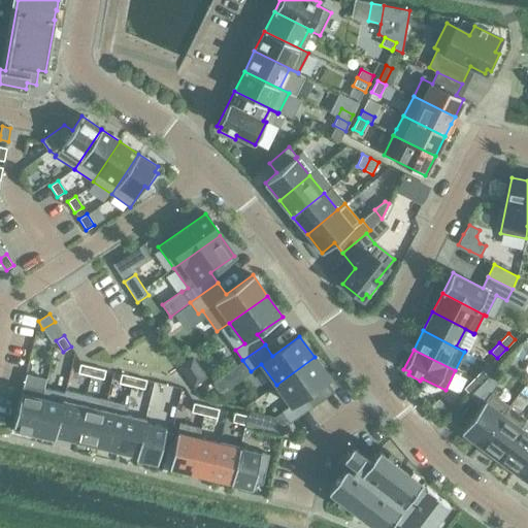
[(175,362),(193,387),(206,376),(192,357),(186,362),(183,357),(175,362)]
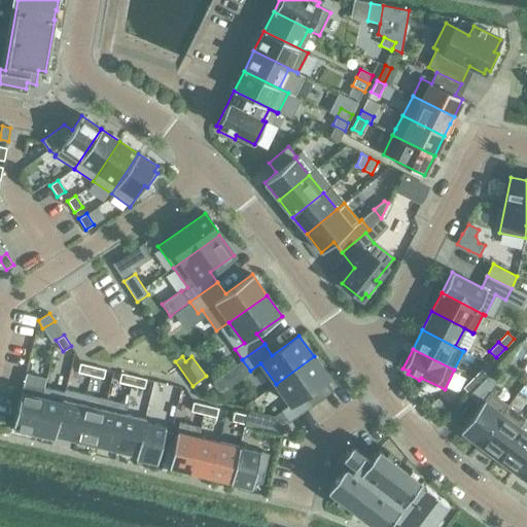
[(314,356),(276,384),(290,405),(281,411),(289,422),(311,407),(303,395),(328,378),(314,356)]
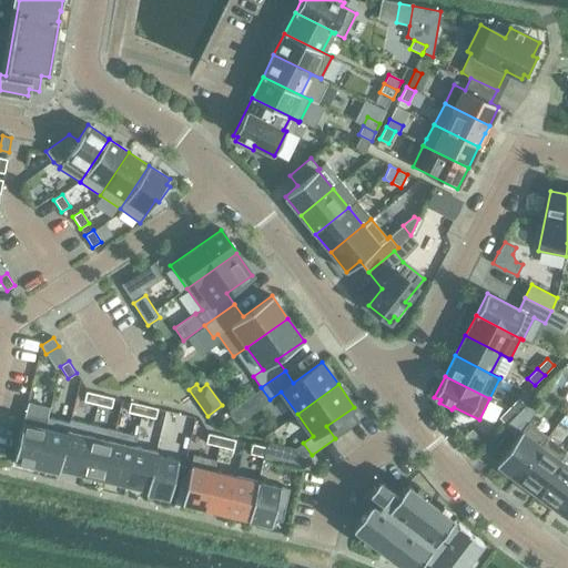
[(98,405),(100,395),(87,392),(83,402),(98,405)]
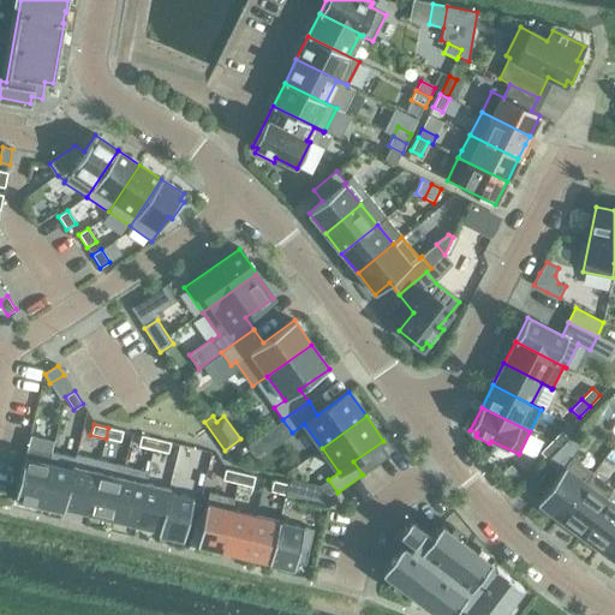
[(123,431),(108,428),(106,439),(120,442),(123,431)]
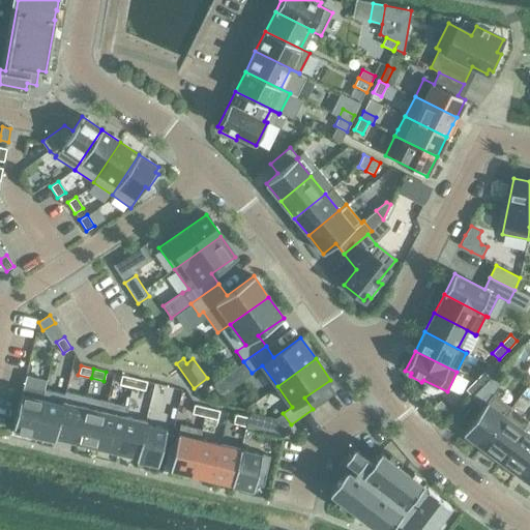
[(475,381),(481,387),(491,378),(484,372),(475,381)]
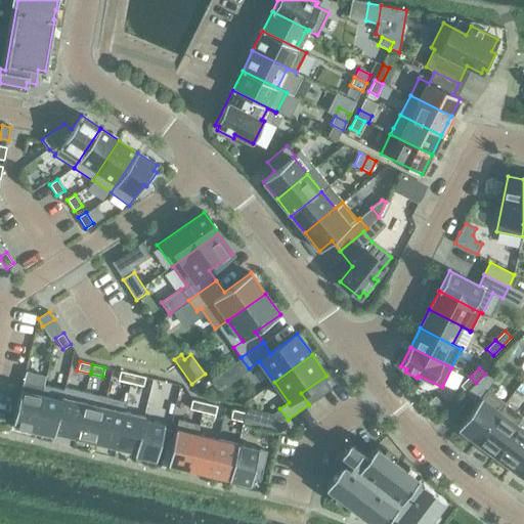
[(133,375),(120,372),(118,380),(131,383),(133,375)]
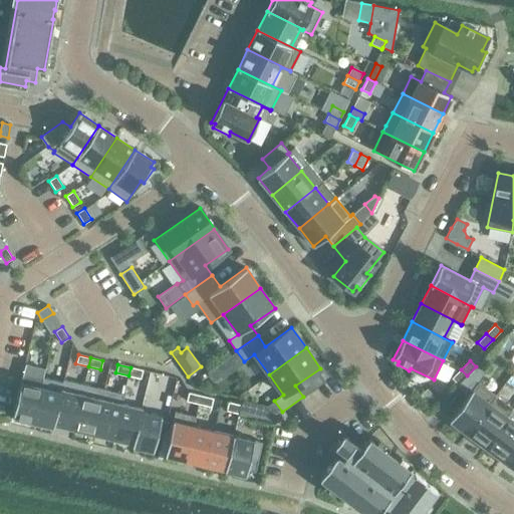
[(221,375),(215,366),(207,371),(214,380),(221,375)]
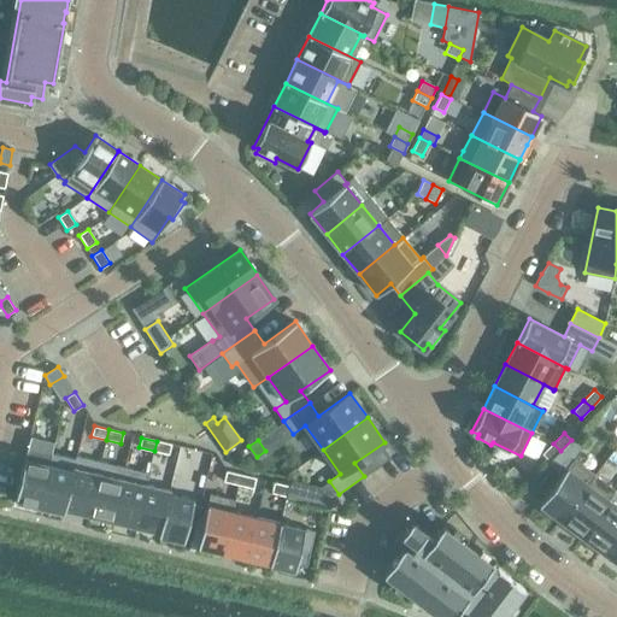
[(562,475),(540,505),(562,522),(595,476),(574,459),(581,450),(571,440),(560,451),(550,462),(548,462),(562,475)]
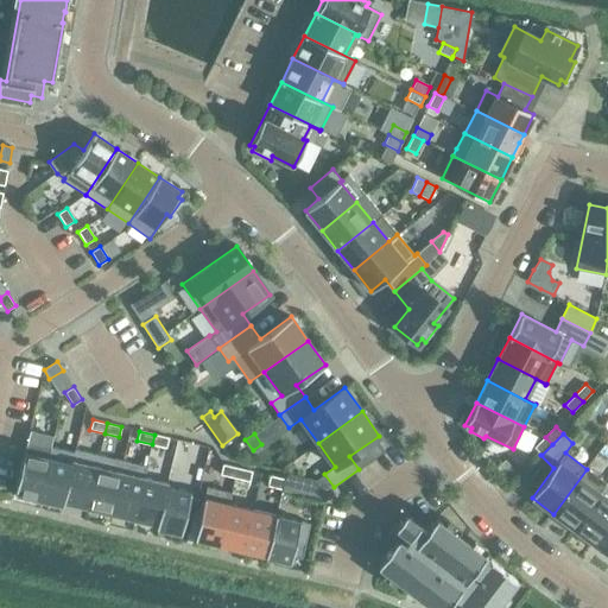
[(169,437),(154,435),(152,444),(166,448),(169,437)]
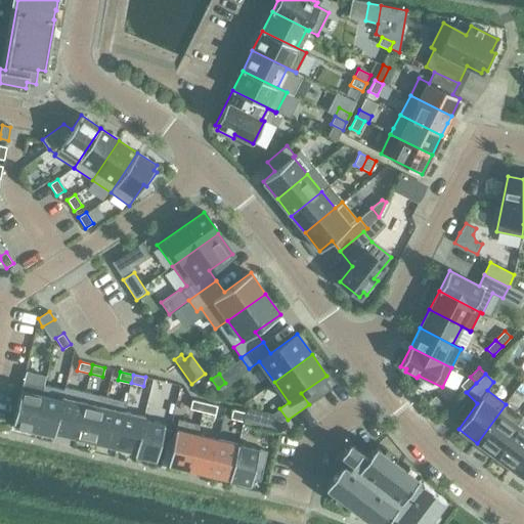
[(461,386),(467,392),(476,383),(470,377),(461,386)]
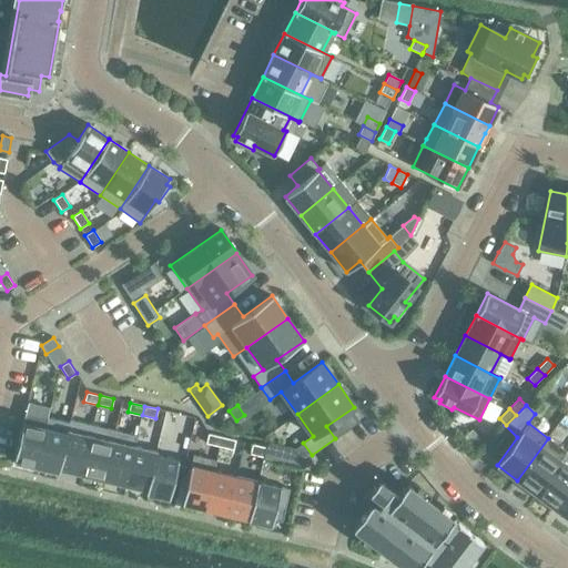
[(37,466),(48,417),(47,419),(24,414),(13,460),(37,466)]
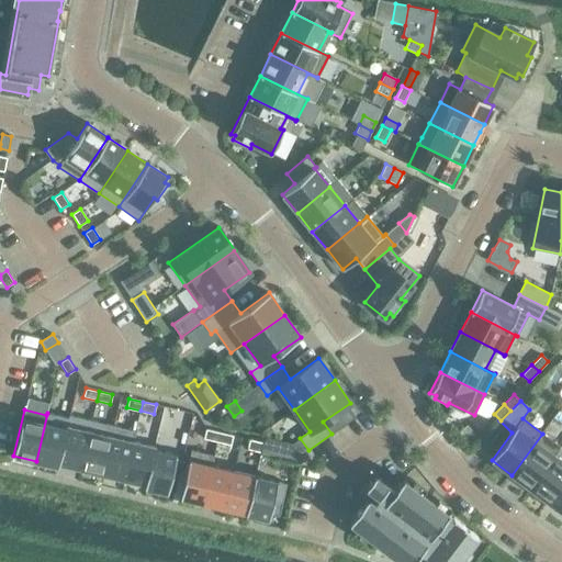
[(69,415),(68,418),(47,413),(36,461),(58,467),(59,464),(58,463),(70,415),(69,415)]
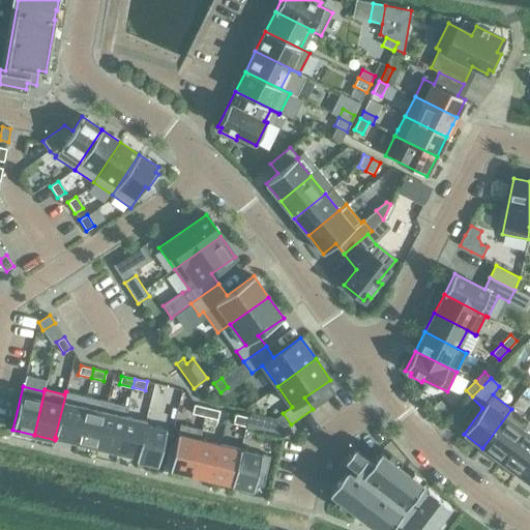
[(76,442),(87,396),(66,391),(55,437),(56,438),(56,437),(76,442)]
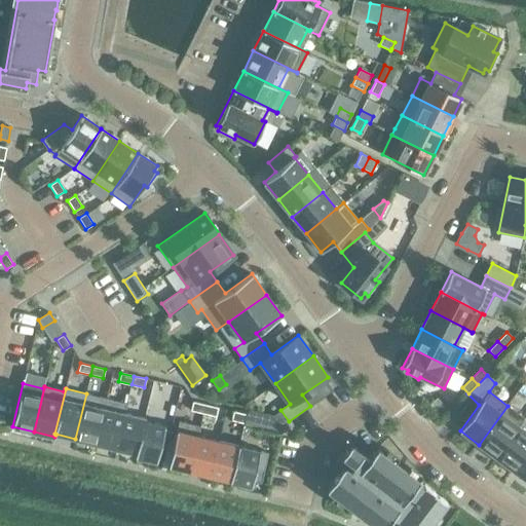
[(86,393),(75,439),(96,444),(106,399),(86,393)]
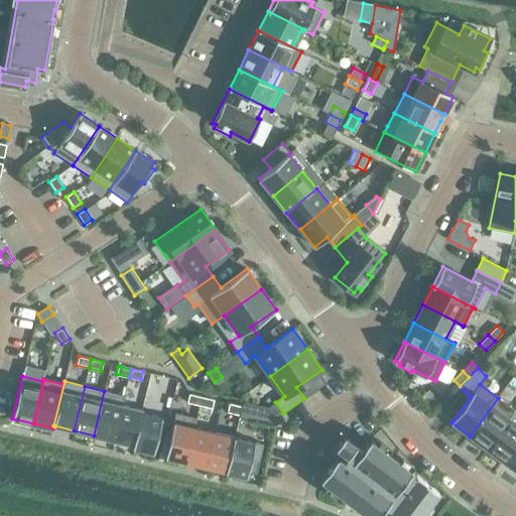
[(94,435),(114,439),(124,395),(104,391),(94,435)]
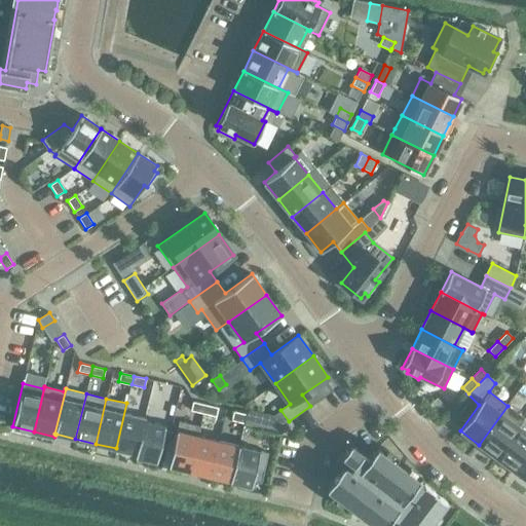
[(203,413),(205,405),(193,402),(191,411),(203,413)]
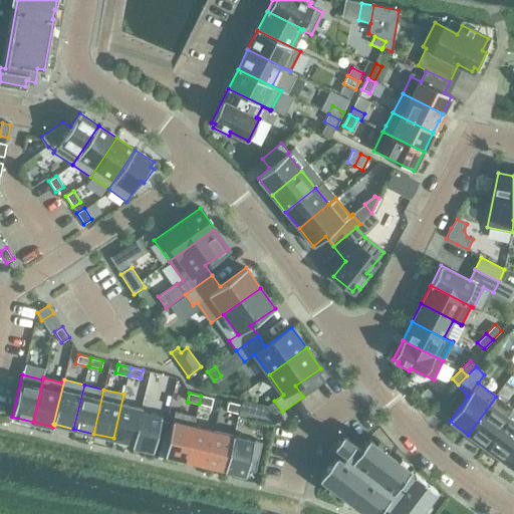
[(113,438),(133,443),(134,443),(142,408),(122,404),(124,395),(123,394),(113,438)]
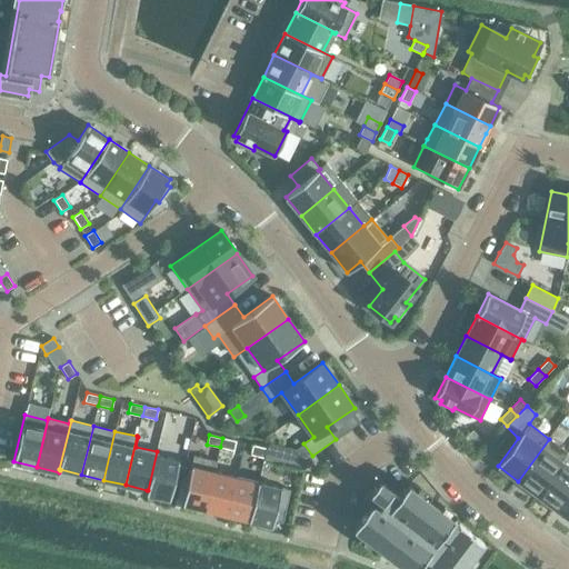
[(233,450),(236,441),(222,438),(220,447),(233,450)]
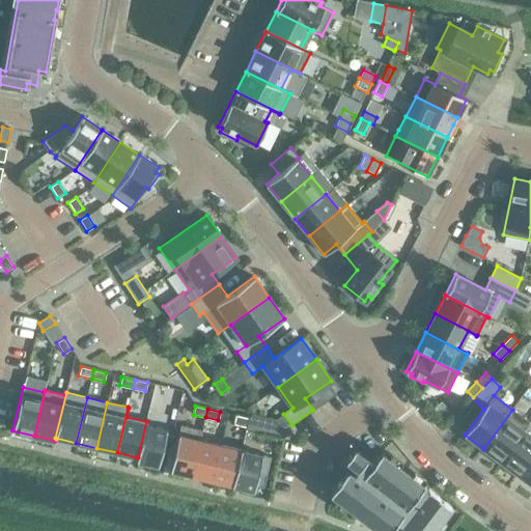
[(483,449),(502,463),(526,431),(524,429),(530,422),(512,410),(483,449)]
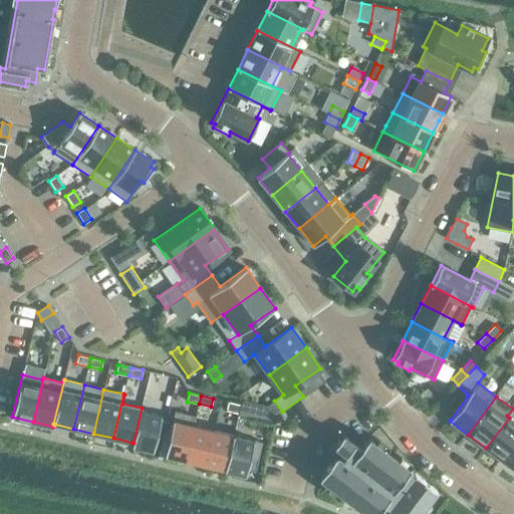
[(238,414),(238,415),(251,418),(275,423),(276,416),(282,412),(274,401),(267,406),(242,400),(241,404),(240,405),(238,414)]
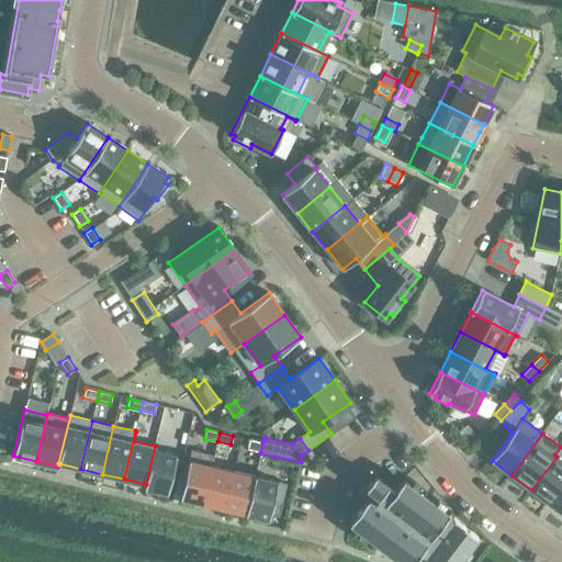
[(262,442),(249,439),(247,449),(260,452),(262,442)]
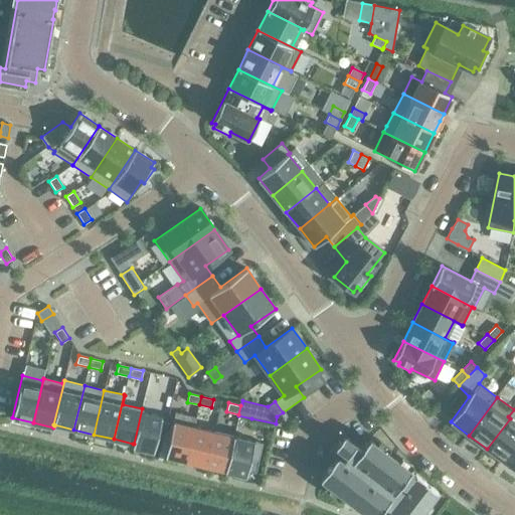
[(134,444),(133,444),(132,447),(154,452),(162,416),(142,411),(143,409),(142,408),(134,444)]
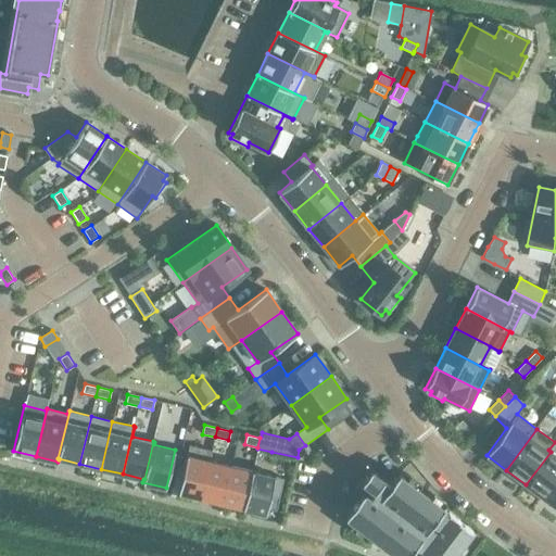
[(526,484),(545,500),(555,484),(555,442),(548,450),(551,452),(526,484)]
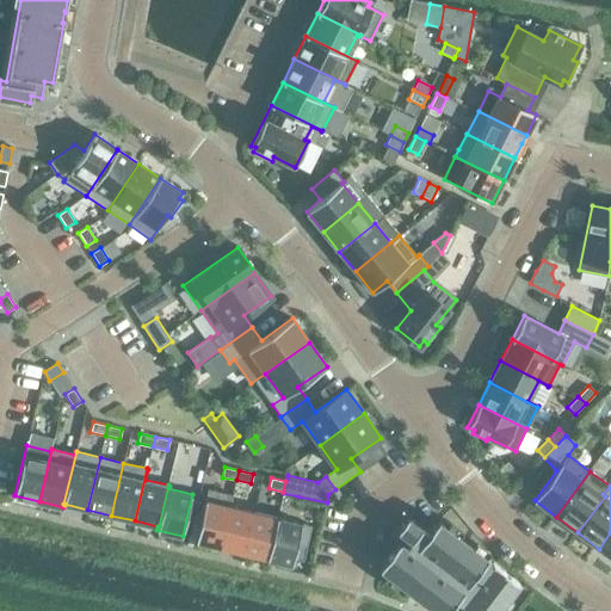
[(205,500),(196,542),(221,548),(230,506),(205,500)]
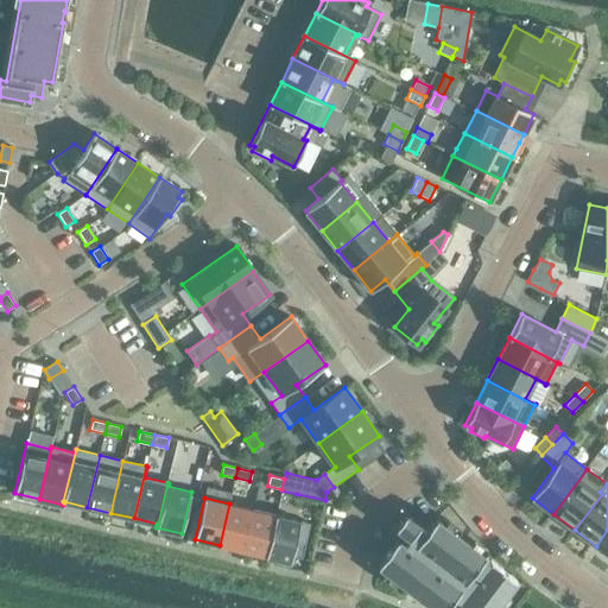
[(253,510),(229,504),(220,545),(242,550),(253,510)]
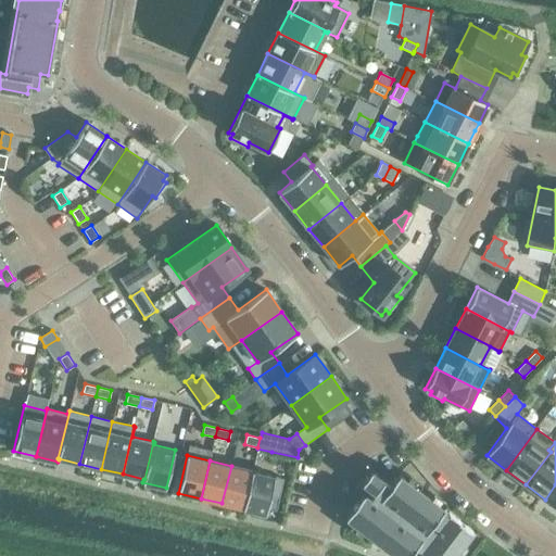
[(231,466),(222,503),(243,508),(253,470),(231,466)]
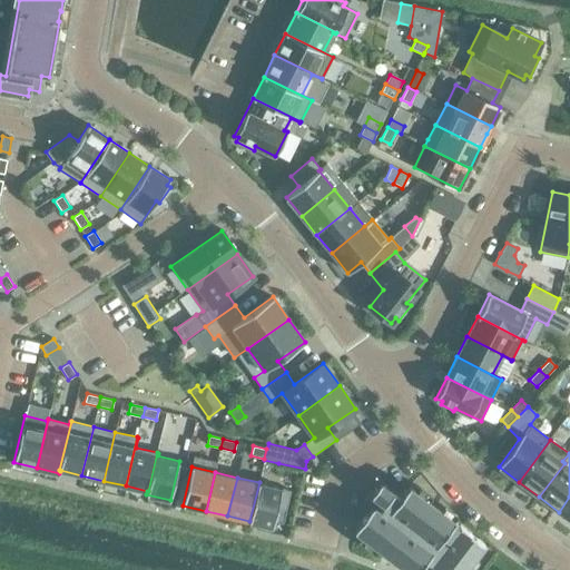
[(259,482),(249,521),(273,527),(274,521),(274,522),(283,523),(291,490),(259,482)]
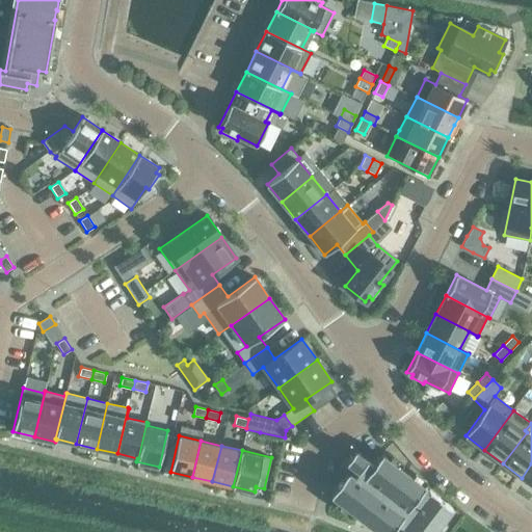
[(329,495),(378,531),(390,531),(396,524),(407,531),(432,531),(452,507),(381,453),(373,463),(354,450),(347,459),(345,458),(338,468),(346,473),(329,495)]
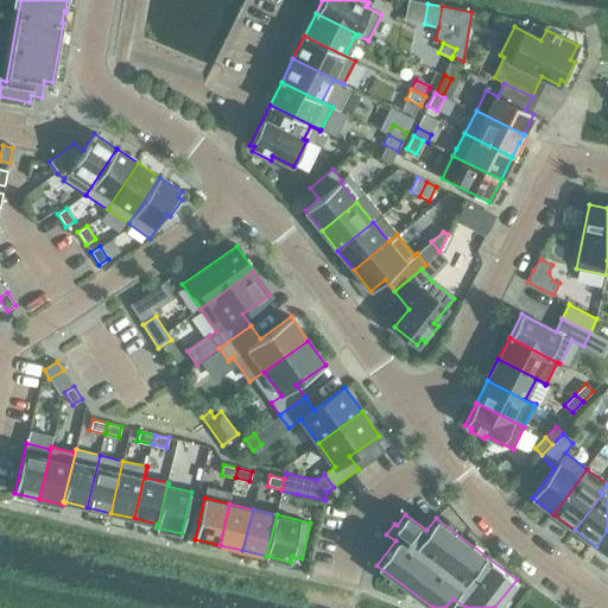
[(607,530),(596,546),(607,553),(607,530)]
